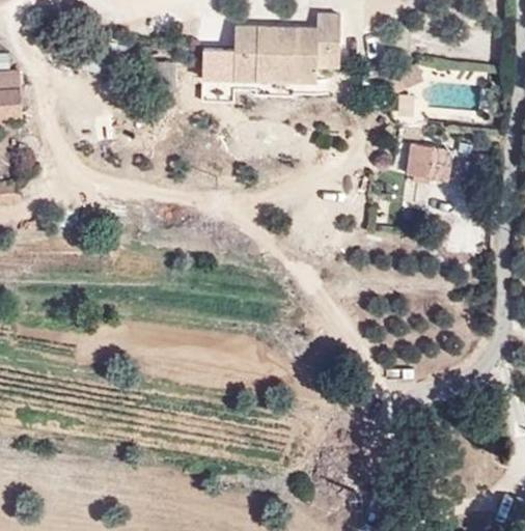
[(293,80),(315,81),(316,65),(315,50),(338,51),(339,12),(318,12),(318,28),(233,25),(232,78),(254,78),(293,80)]
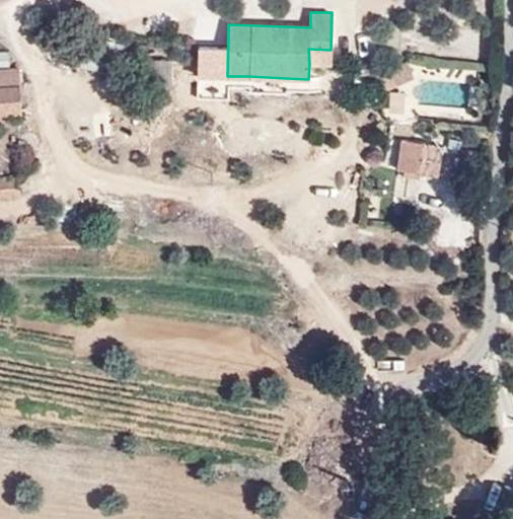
[(308,49),(309,64),(331,64),(331,50),(308,49)]
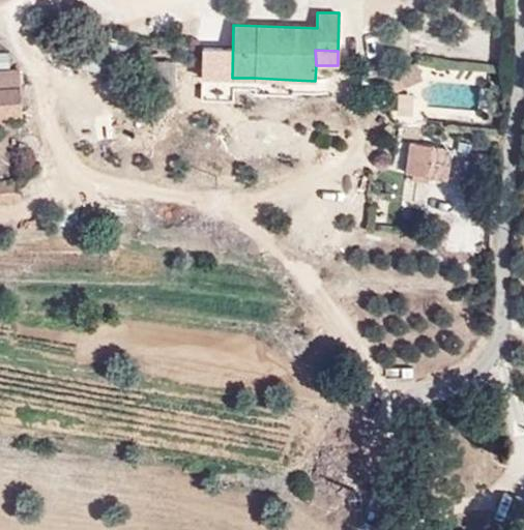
[(0,128),(9,129),(9,119),(20,119),(20,76),(0,76),(0,128)]
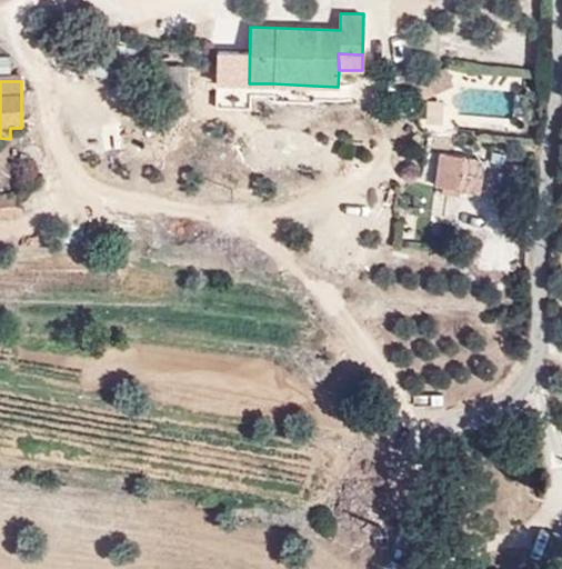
[(313,86),(272,83),(273,103),(313,103),(313,86)]
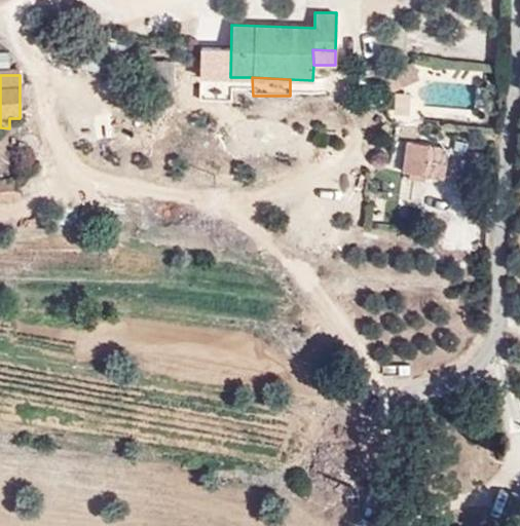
[(407,143),(403,175),(443,179),(446,148),(407,143)]
